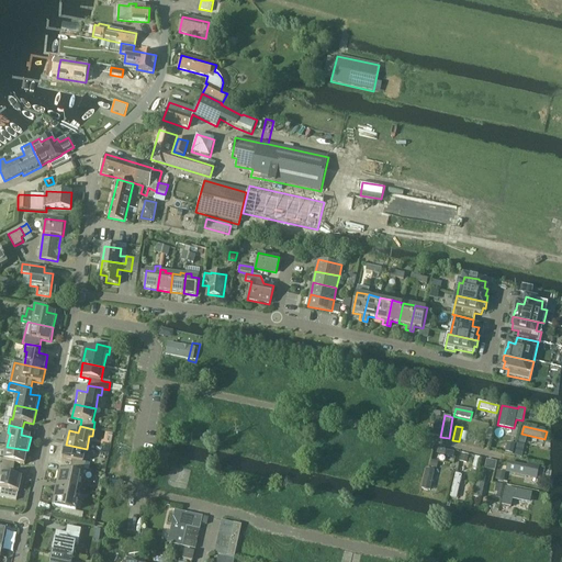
[(63,459),(72,460),(71,468),(85,470),(87,462),(83,462),(87,449),(66,445),(63,459)]
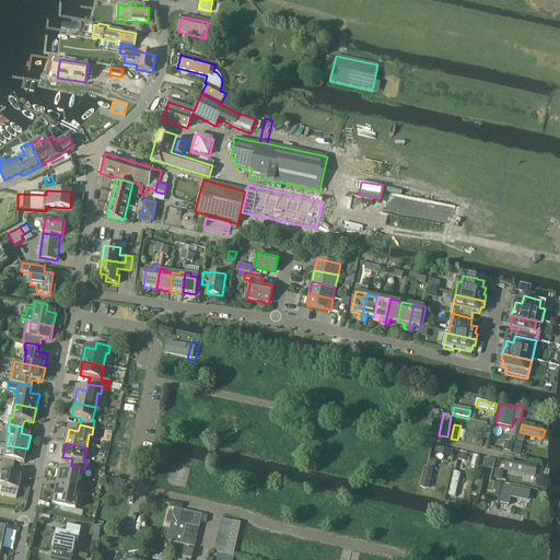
[(4,458),(0,457),(0,464),(13,467),(15,462),(25,464),(27,448),(7,445),(4,458)]
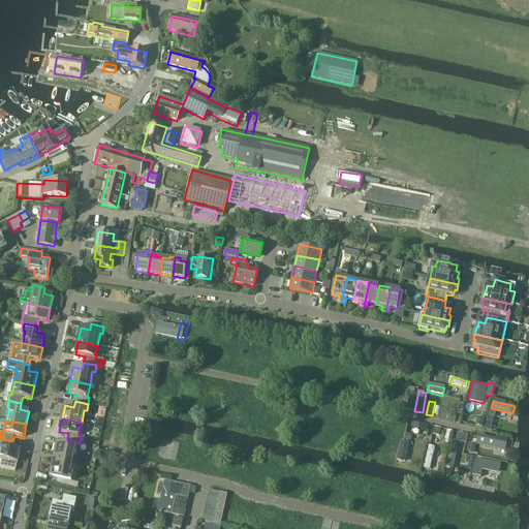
[(427,432),(428,427),(412,423),(411,428),(427,432)]
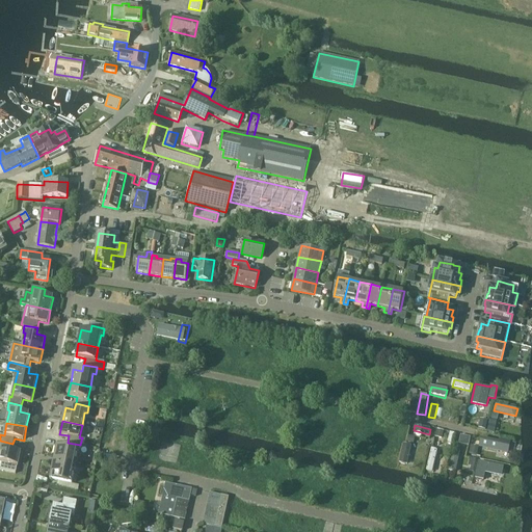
[(488,425),(487,432),(495,434),(496,426),(488,425)]
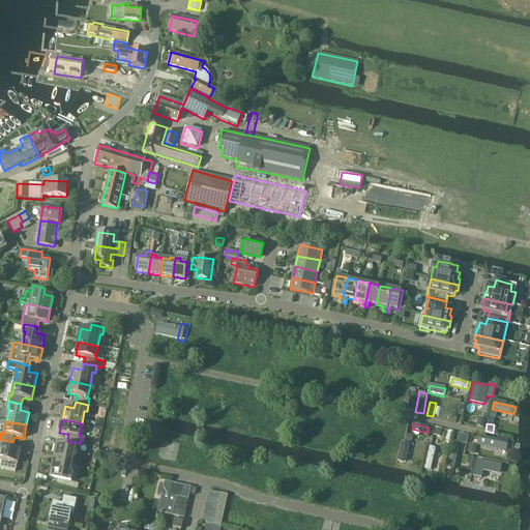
[(468,436),(459,434),(457,442),(467,444),(468,436)]
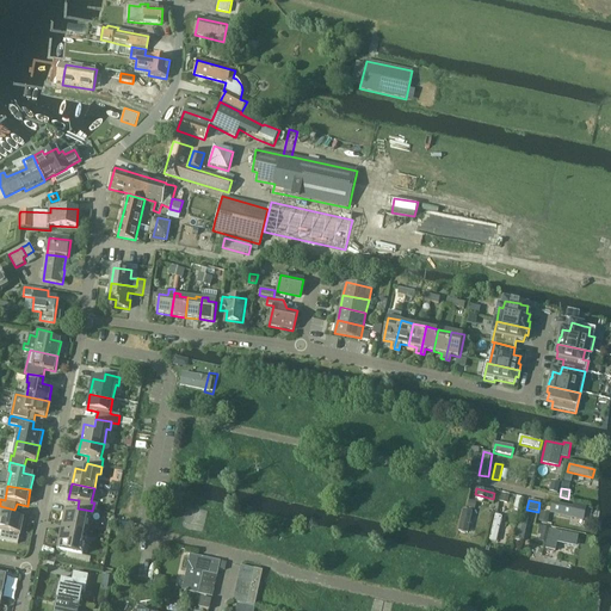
[(576,519),(571,518),(573,506),(557,504),(555,514),(550,513),(548,523),(574,529),(576,519)]
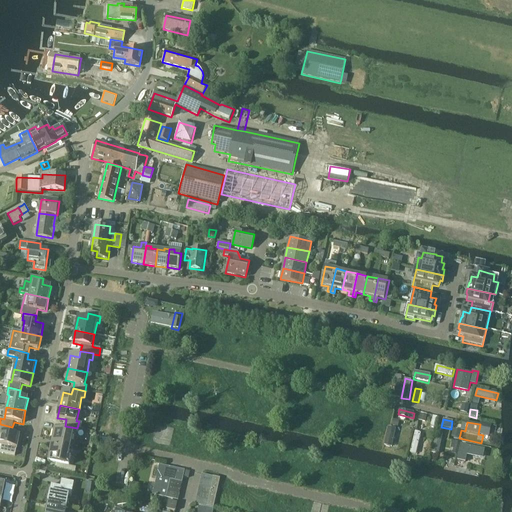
[(11,434),(12,427),(0,424),(0,436),(0,437),(0,438),(0,444),(2,445),(0,453),(15,456),(17,448),(17,449),(20,435),(11,434)]
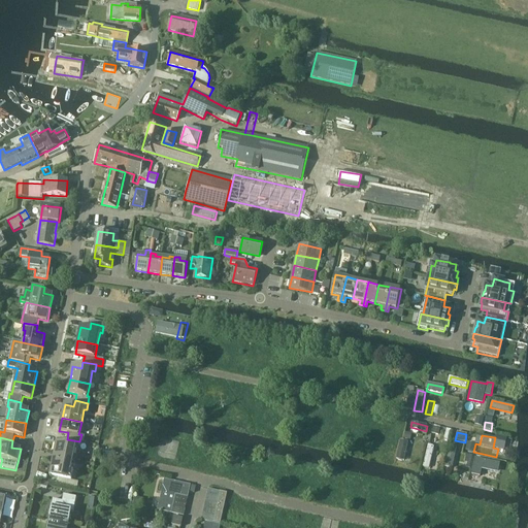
[(57,443),(54,456),(73,460),(76,448),(78,448),(79,441),(67,439),(66,446),(57,443)]
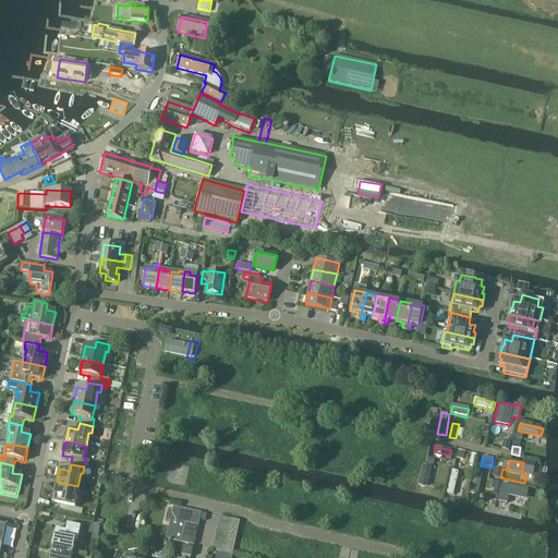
[(420,485),(427,487),(433,468),(424,465),(420,485)]
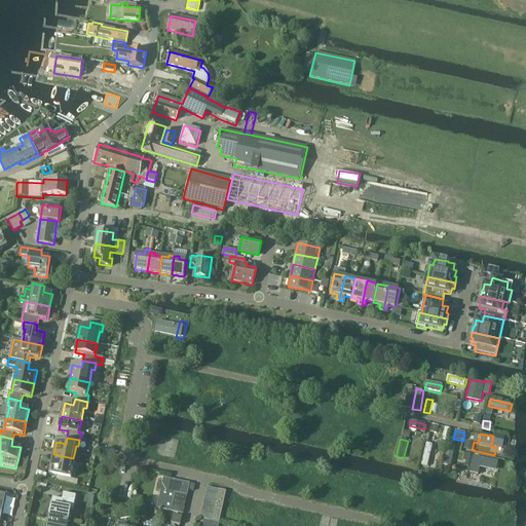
[(433,444),(426,443),(421,465),(427,466),(433,444)]
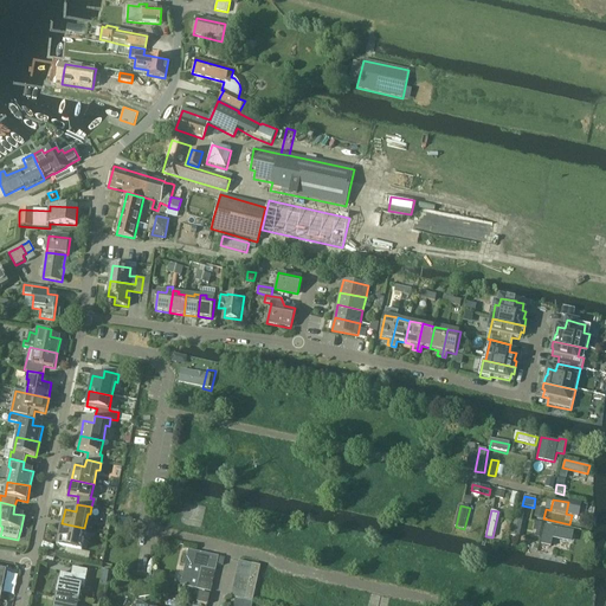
[(523,513),(516,511),(510,537),(517,539),(523,513)]
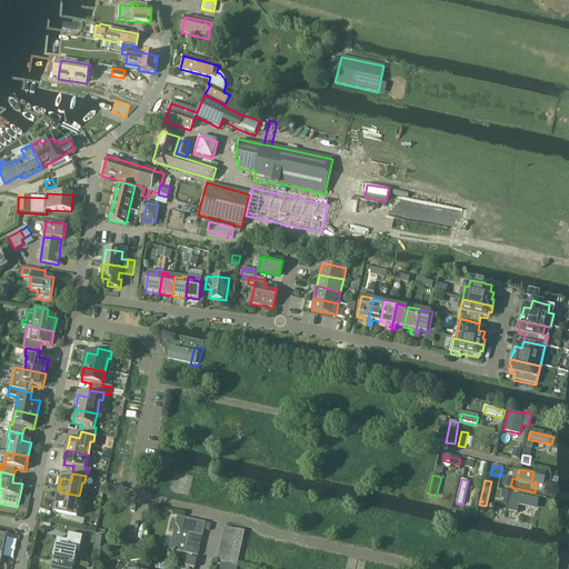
[(53,512),(63,515),(65,515),(62,523),(83,527),(85,519),(78,517),(79,510),(77,509),(79,496),(58,491),(55,506),(53,512)]
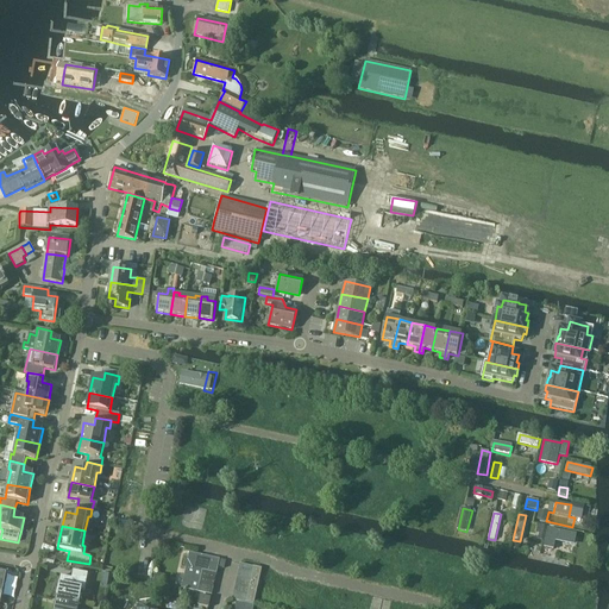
[(547,528),(546,537),(576,542),(577,534),(547,528)]
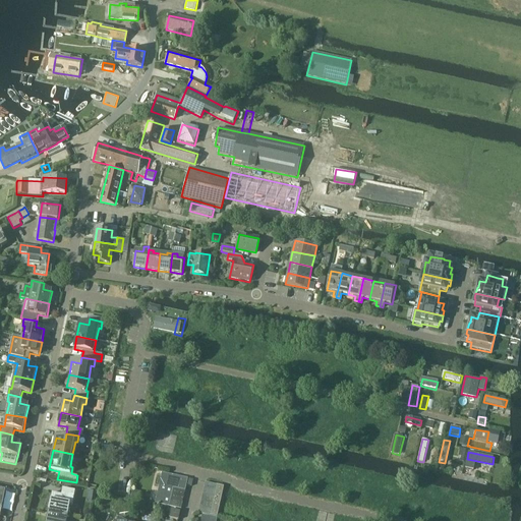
[(162,473),(155,504),(169,507),(171,501),(172,495),(173,488),(185,491),(187,479),(176,476),(162,473)]
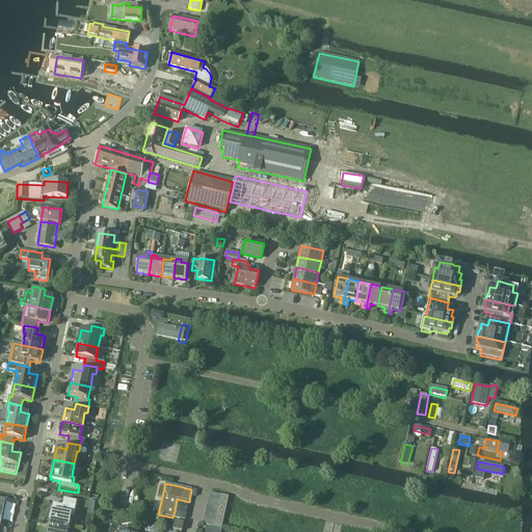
[(96,486),(95,493),(121,498),(122,491),(96,486)]
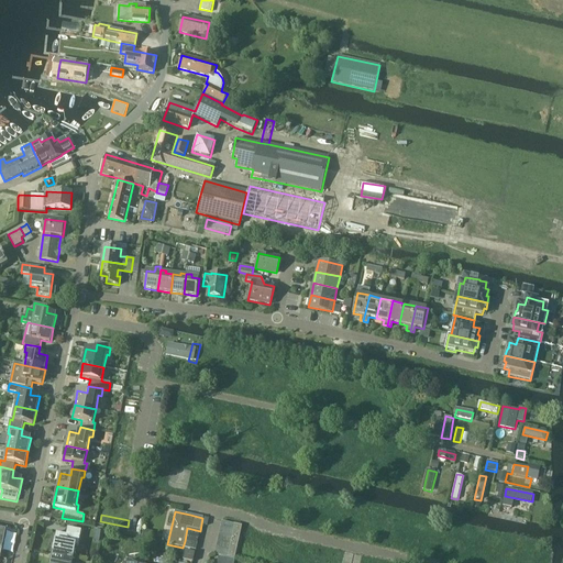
[(221,528),(233,531),(235,525),(222,521),(221,528)]
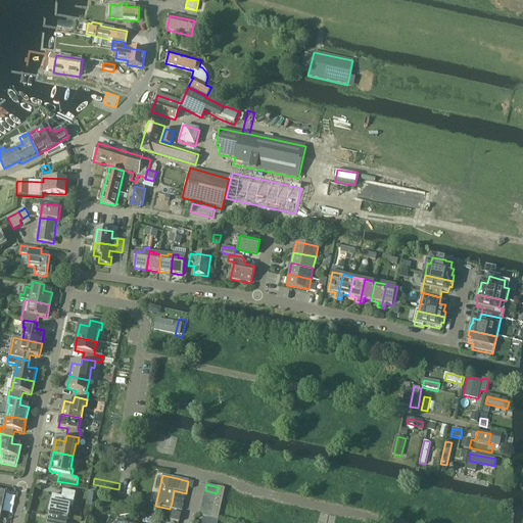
[(211,518),(219,519),(225,488),(219,487),(217,493),(216,500),(215,506),(212,512),(211,518)]
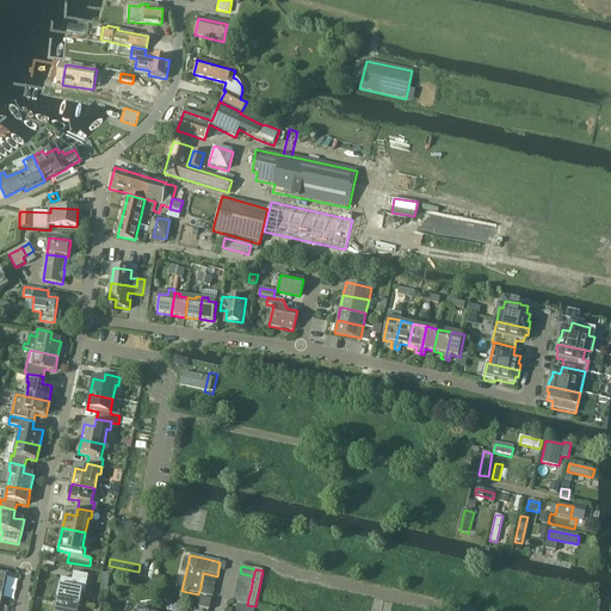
[(61,579),(56,602),(79,606),(82,592),(85,593),(88,576),(74,573),(72,581),(61,579)]
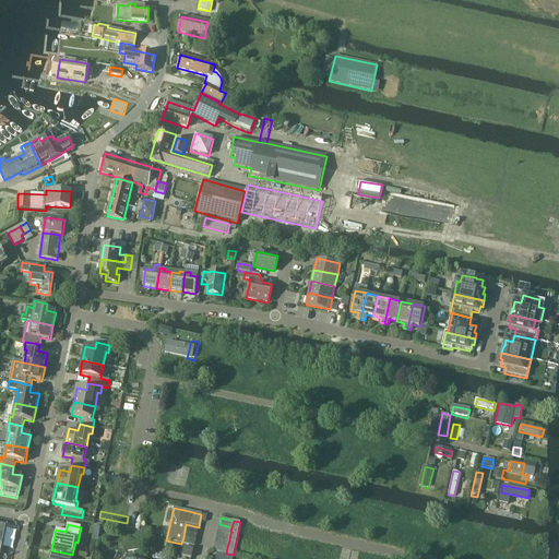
[(198,534),(199,527),(186,524),(185,531),(198,534)]
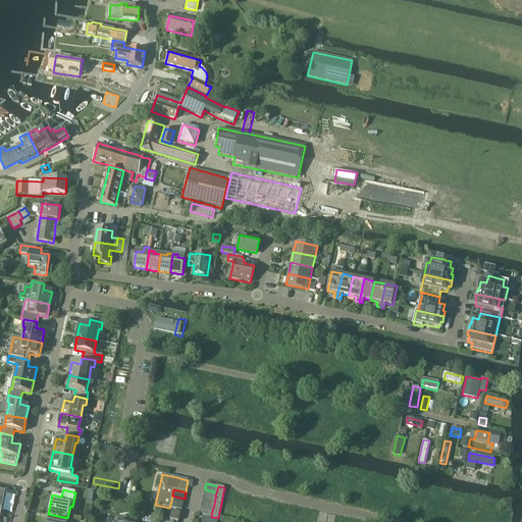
[(203,496),(215,499),(216,492),(205,489),(203,496)]
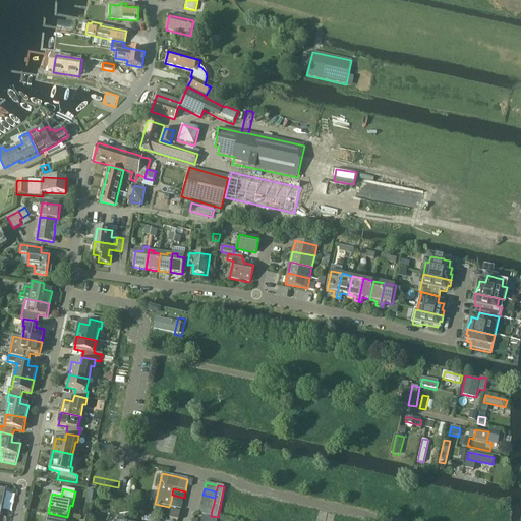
[(139,500),(141,493),(132,491),(131,499),(139,500)]
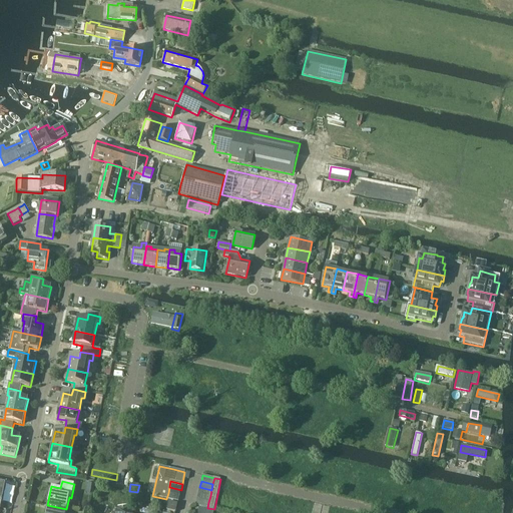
[(181,490),(169,487),(168,493),(179,495),(181,490)]
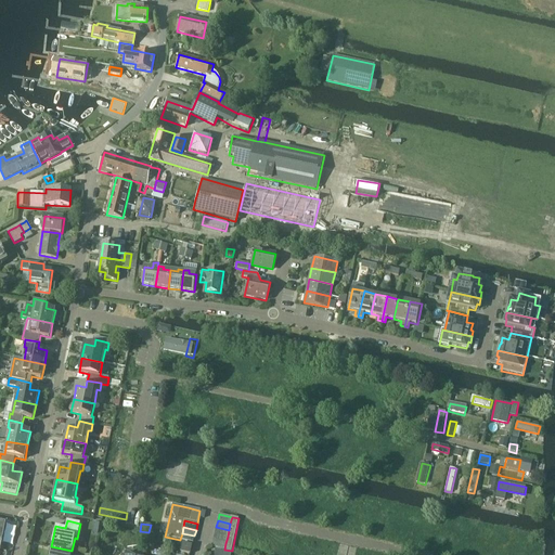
[(215,533),(228,537),(229,530),(216,527),(215,533)]
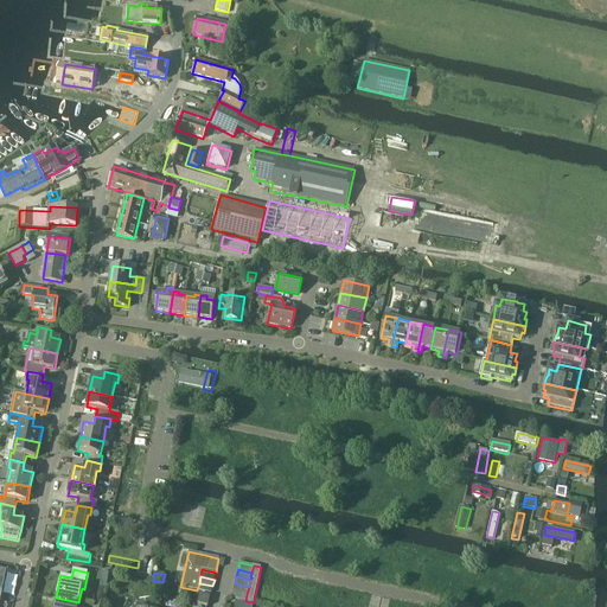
[(212,586),(199,583),(197,590),(211,593),(212,586)]
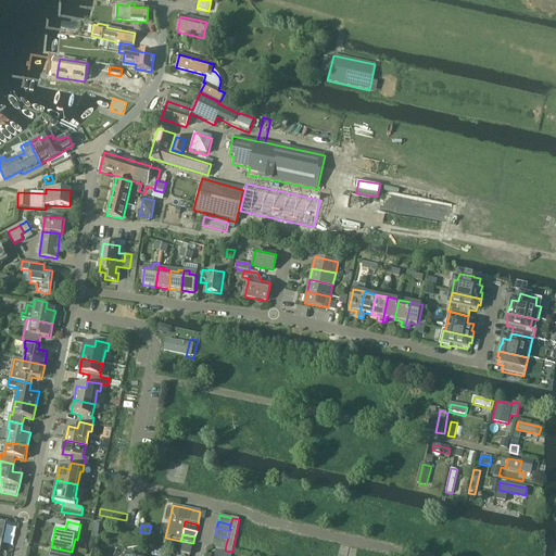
[(214,541),(226,544),(228,538),(215,534),(214,541)]
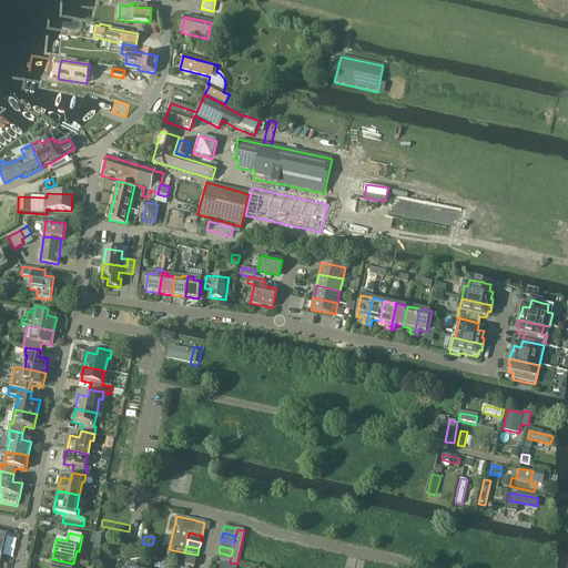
[(216,559),(230,563),(231,556),(219,553),(216,559)]
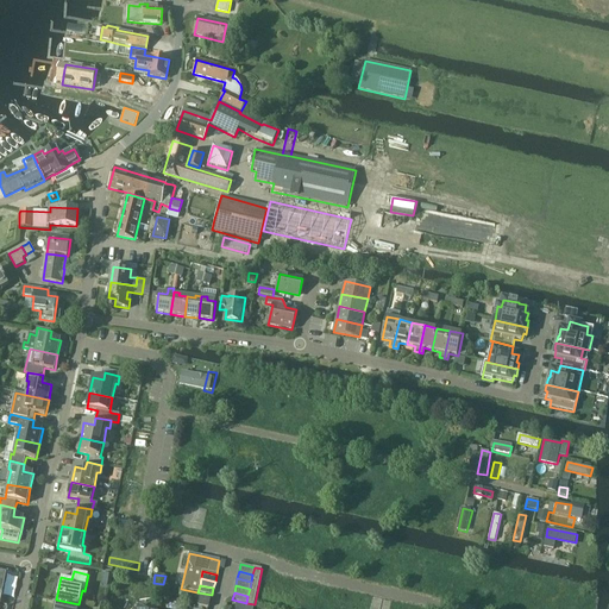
[(211,598),(200,596),(199,606),(209,608),(211,598)]
